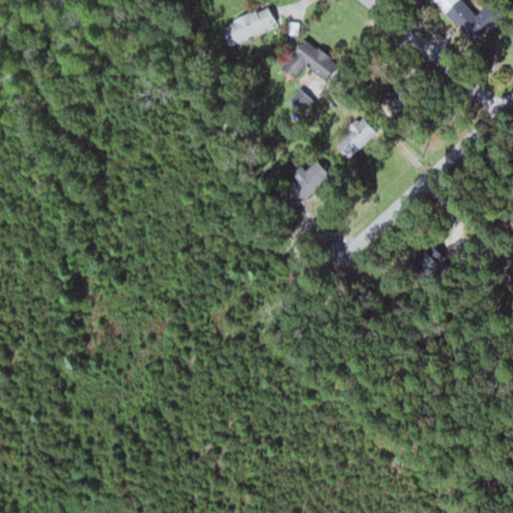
[(475,41),(489,24),(459,0),(455,0),(443,15),(475,41)]
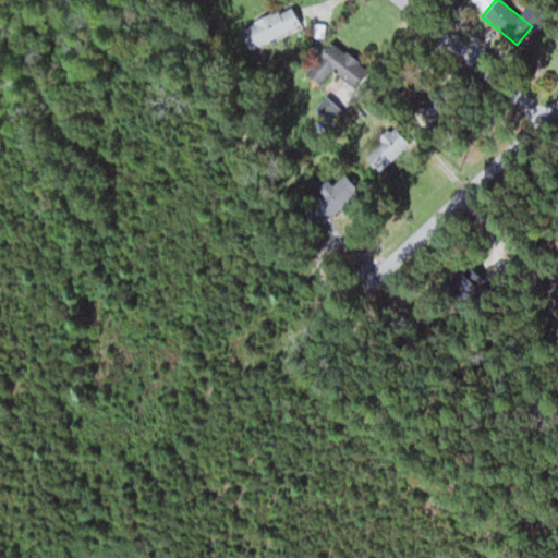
[(249,49),(300,25),(290,4),(239,28),(249,49)]
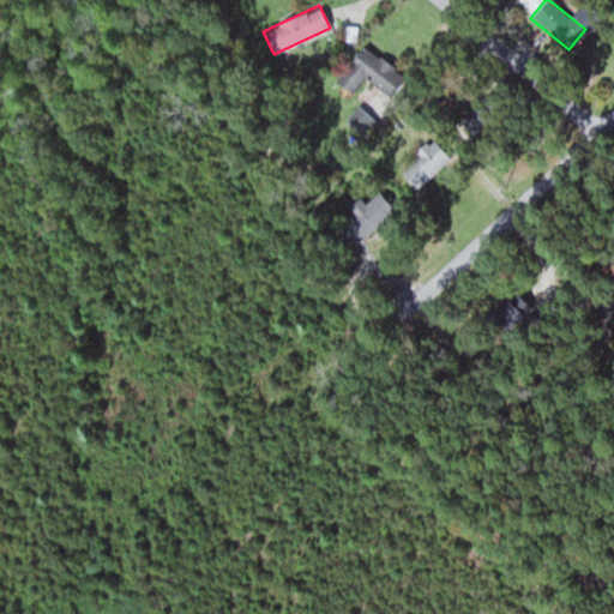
[(366,77),(390,95),(403,78),(362,46),(335,80),(353,94),(366,77)]
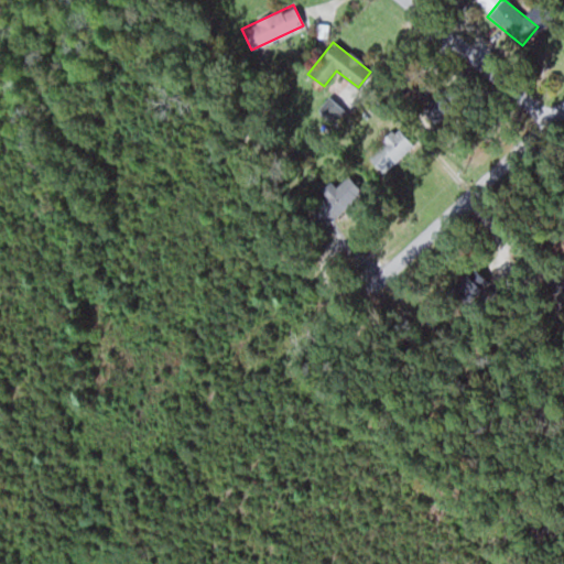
[(447,111),(434,99),(422,111),(436,123),(447,111)]
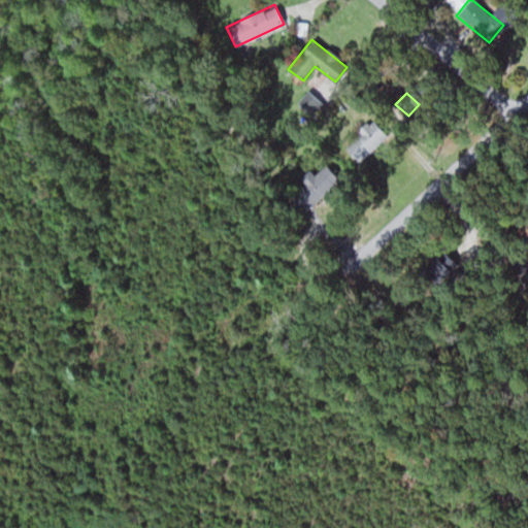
[(304,184),(291,196),(305,211),(337,182),(324,167),(316,174),(309,168),(299,178),(304,184)]
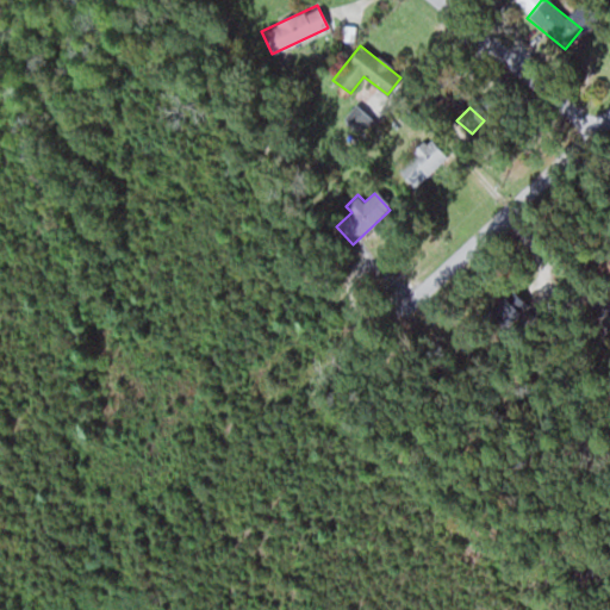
[(530,306),(514,290),(484,321),(499,336),(530,306)]
